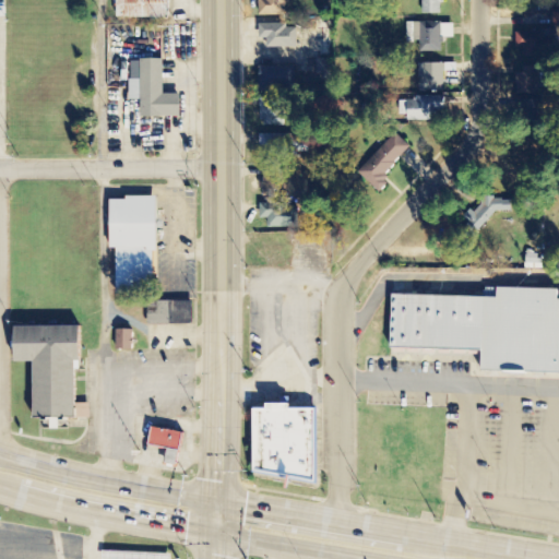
[(120,0),(120,20),(171,20),(171,0),(120,0)]
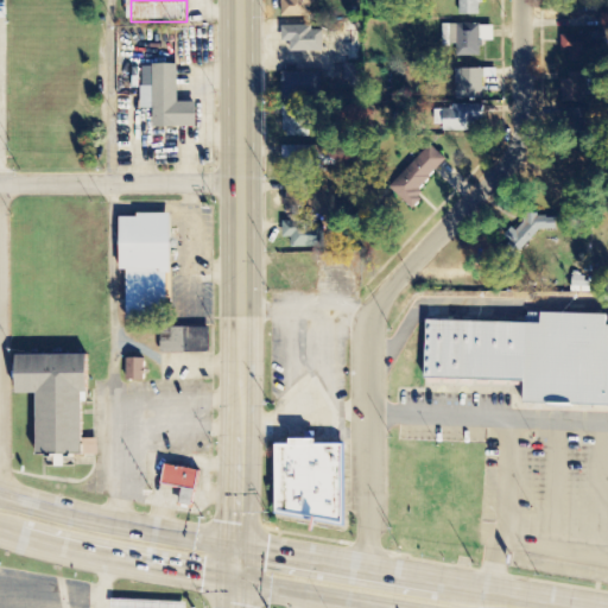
[(312,0),(282,0),(283,18),(312,18),(312,0)]
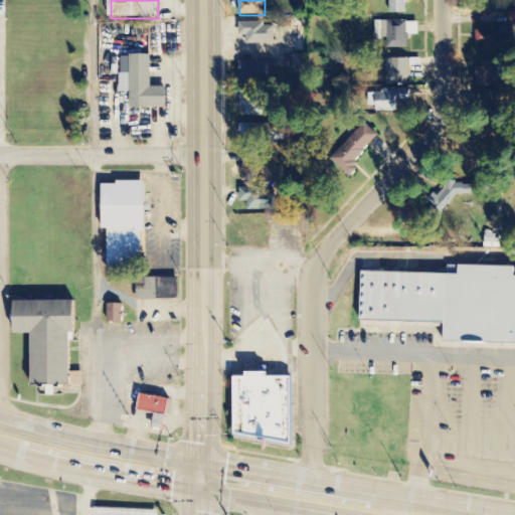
[(406,14),(405,0),(387,0),(388,13),(406,14)]
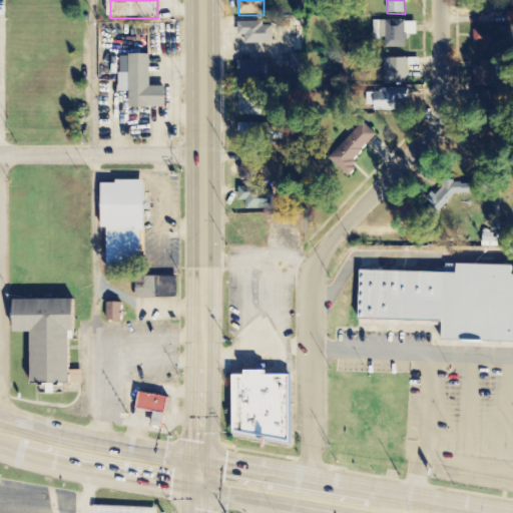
[(265,22),(238,23),(238,36),(245,36),(245,45),(274,44),(274,26),(265,27),(265,22)]
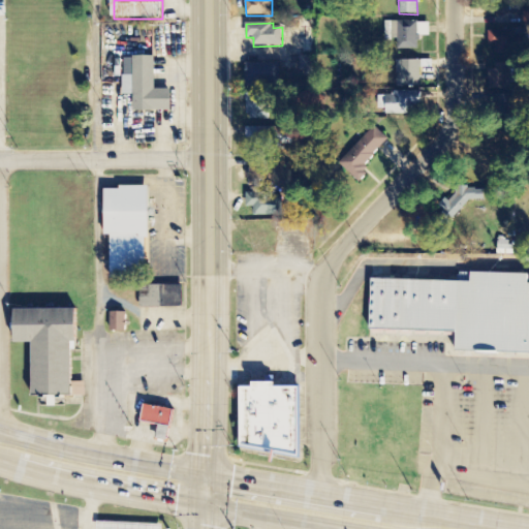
[(397,51),(419,50),(419,34),(429,34),(429,23),(387,25),(387,37),(397,37),(397,51)]
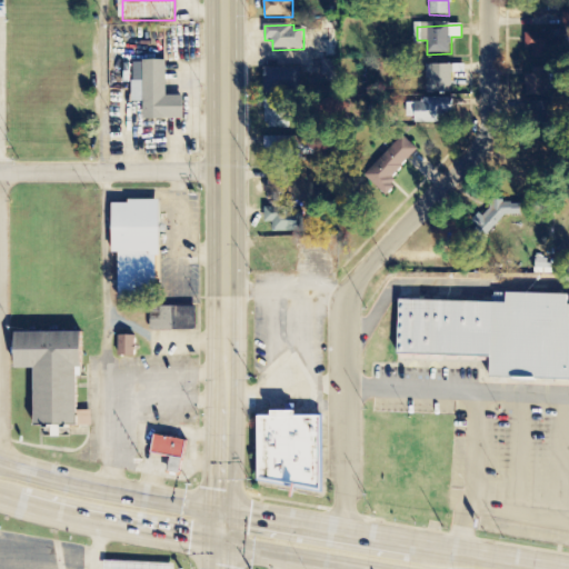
[(527,50),(533,49),(533,59),(561,59),(560,33),(526,33),(527,50)]
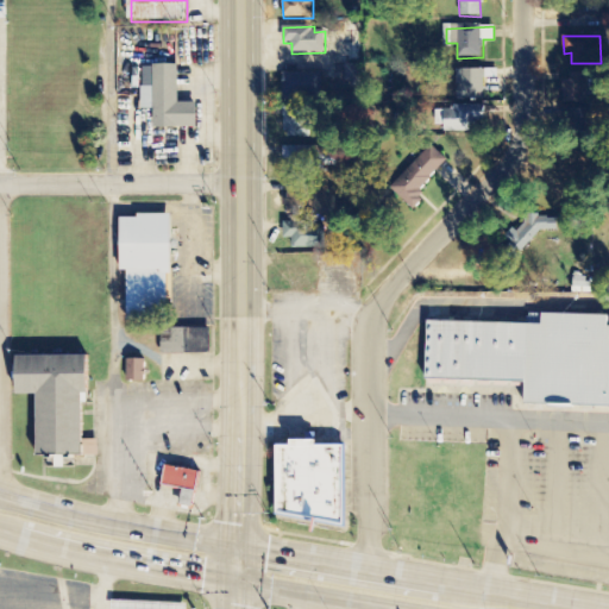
[(155,66),(155,68),(144,68),(144,87),(143,87),(143,108),(155,108),(155,129),(198,129),(198,104),(180,104),(180,66),(155,66)]
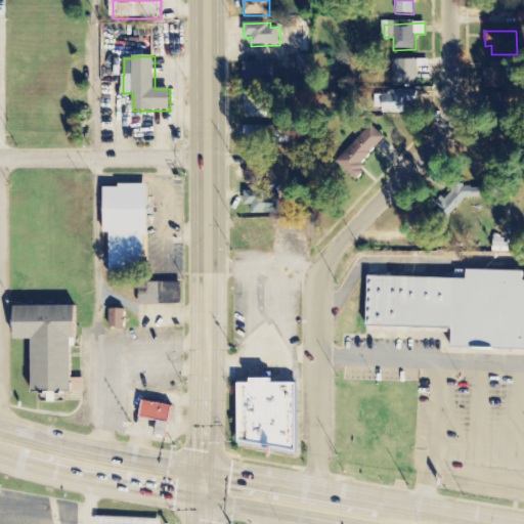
[(393,60),(394,86),(417,86),(417,60),(393,60)]
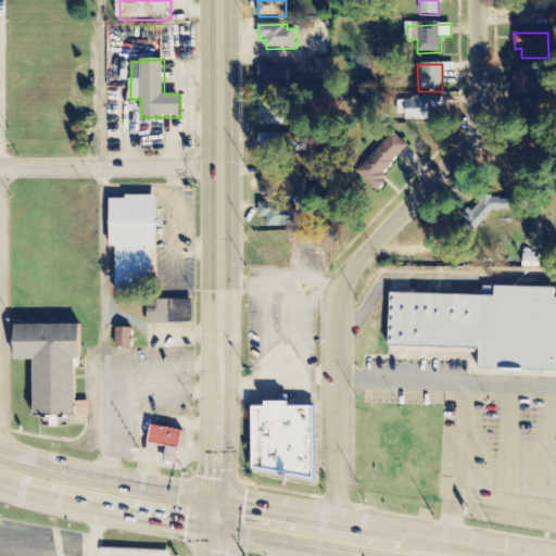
[(294,67),(260,67),(260,91),(293,92),(294,67)]
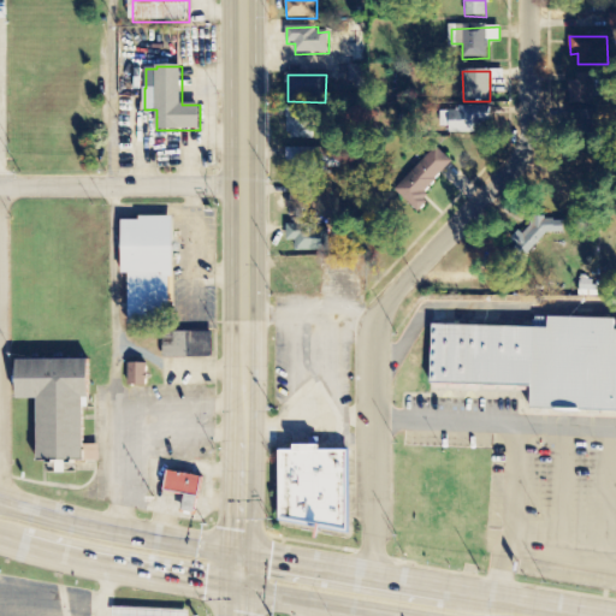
[(596,105),(594,77),(569,77),(570,105),(596,105)]
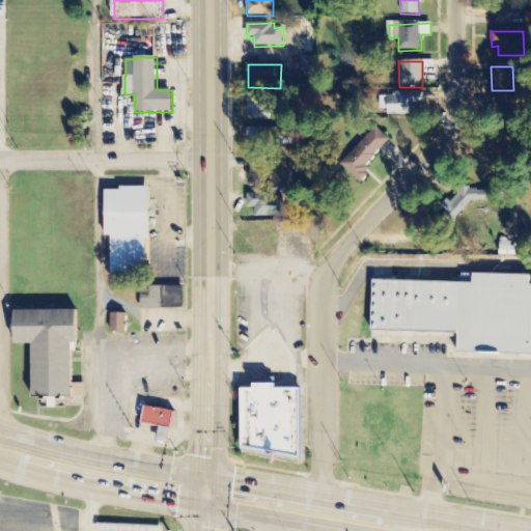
[(387,116),(417,115),(417,107),(425,107),(424,92),(387,93),(387,105),(387,116)]
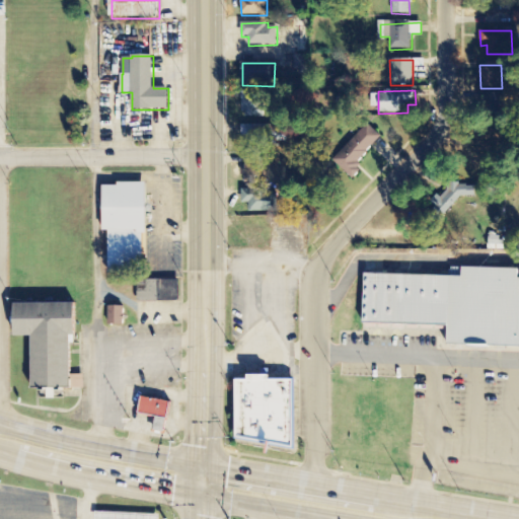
[(264,117),(264,91),(242,91),(243,118),(264,117)]
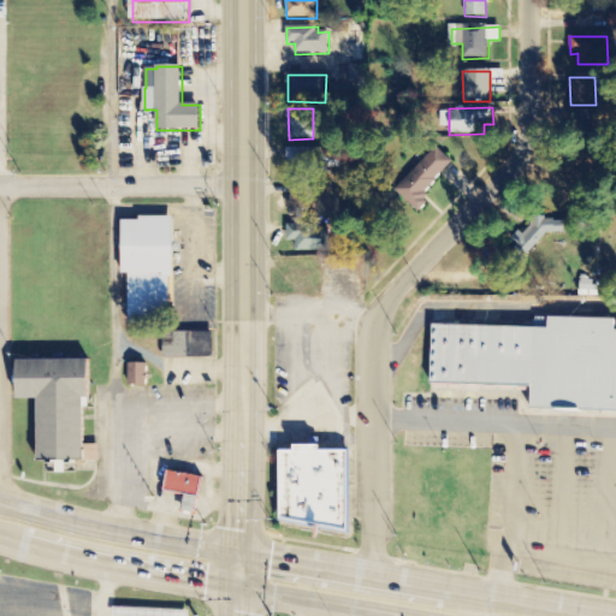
[(317,149),(286,148),(286,167),(317,169),(317,149)]
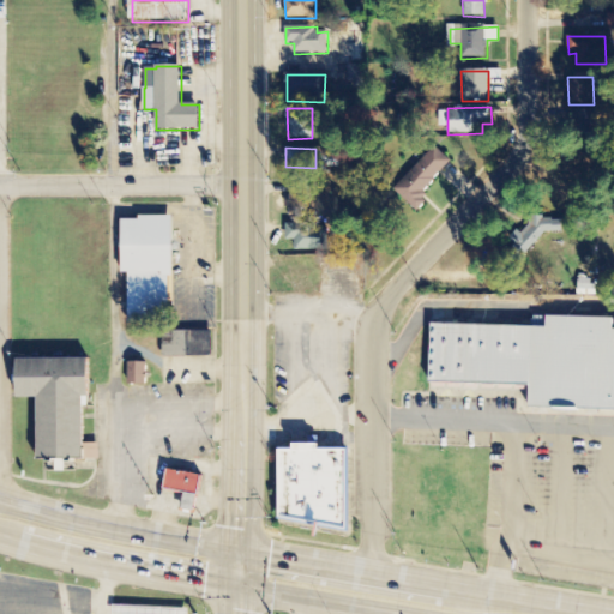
[(413,208),(453,163),(435,148),(393,191),(413,208)]
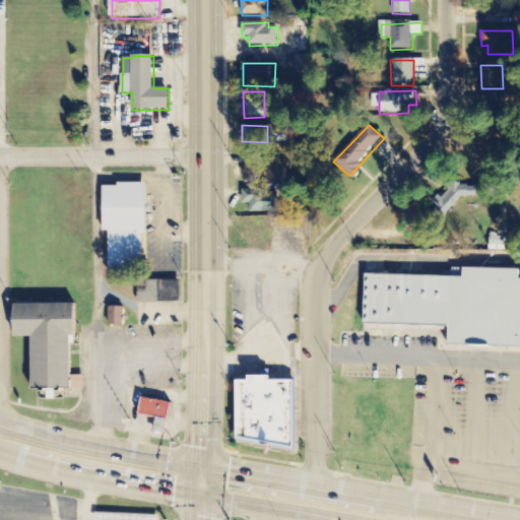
[(263,184),(263,168),(257,168),(258,160),(246,159),(245,184),(263,184)]
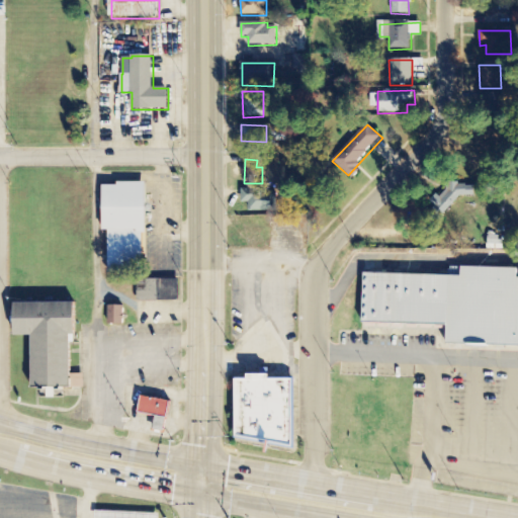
[(99,181),(98,230),(106,230),(105,272),(143,272),(144,182),(99,181)]
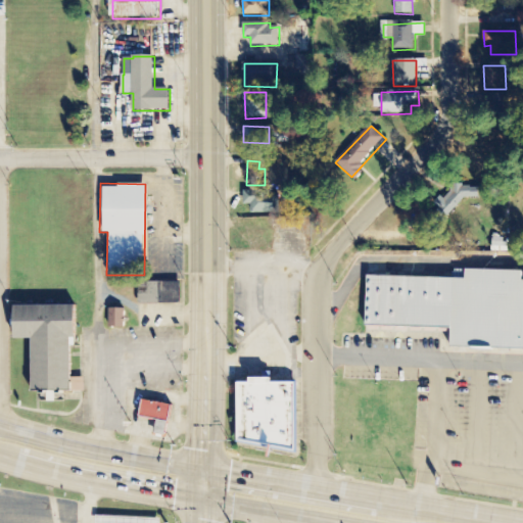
[(244,205),(251,205),(252,215),(280,214),(280,191),(244,192),(244,205)]
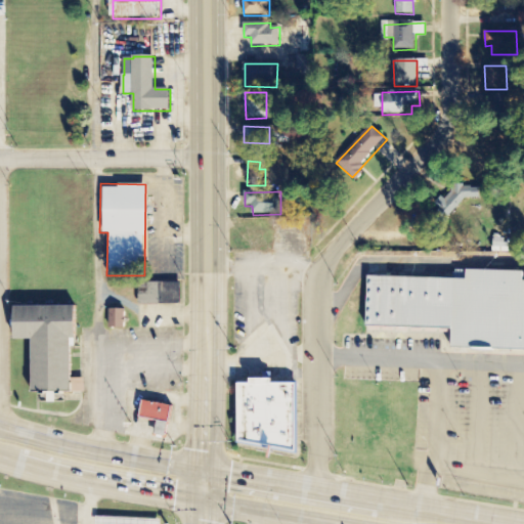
[(363,326),(448,330),(448,350),(523,352),(523,280),(521,280),(521,271),(464,269),(463,277),(364,275),(363,326)]
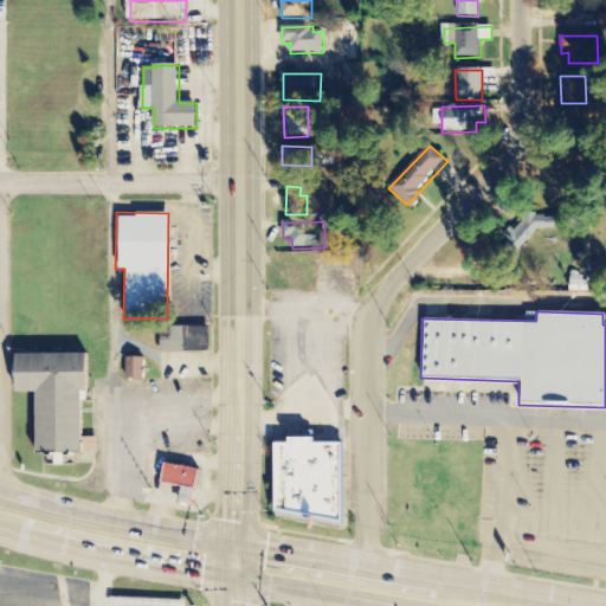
[(158,350),(206,350),(206,326),(158,326),(158,350)]
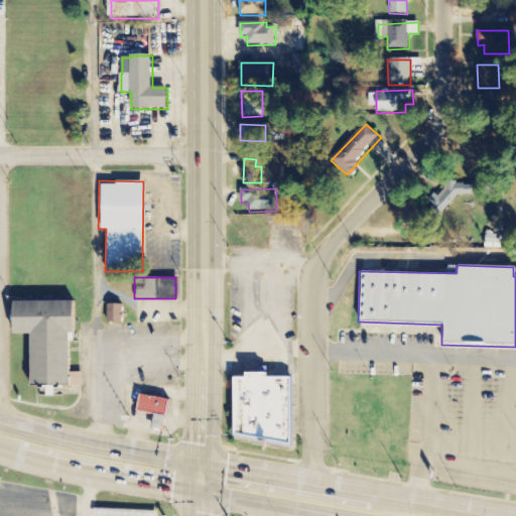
[(72,301),(10,301),(10,334),(27,334),(28,385),(81,385),(81,372),(67,372),(67,334),(73,334),(72,301)]
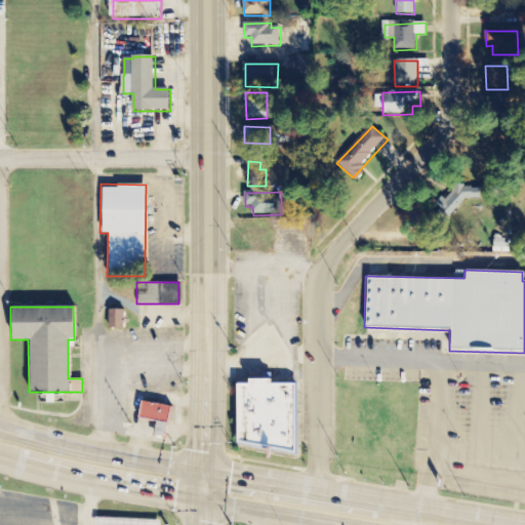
[(126,329),(125,311),(110,311),(111,329),(126,329)]
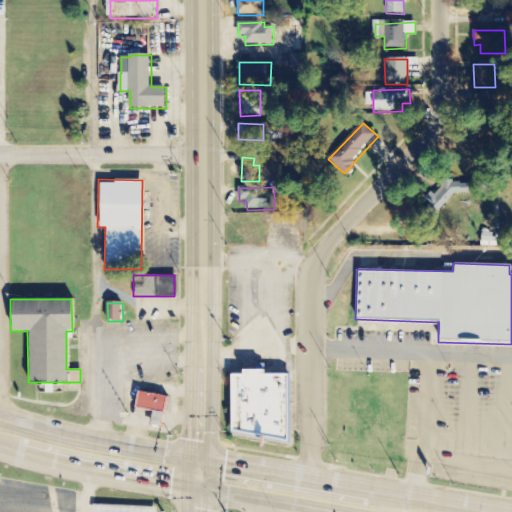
[(228,436),(287,437),(288,372),(229,371),(228,436)]
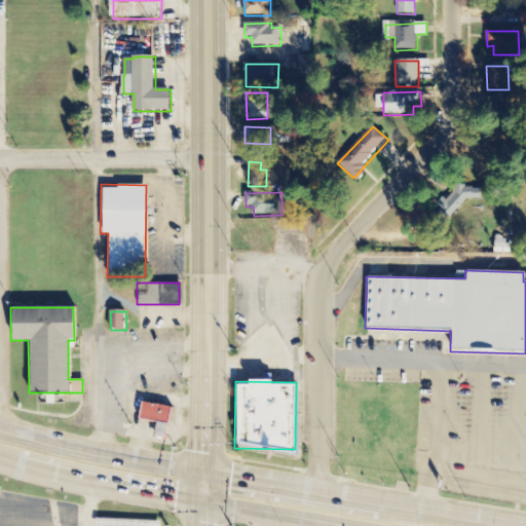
[(137,416),(155,419),(153,434),(164,436),(171,405),(140,400),(137,416)]
